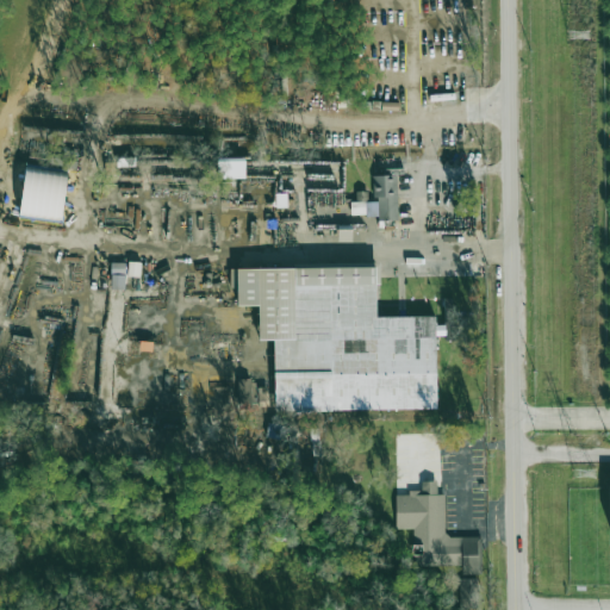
[(246,178),(244,157),(217,157),(218,178),(246,178)]
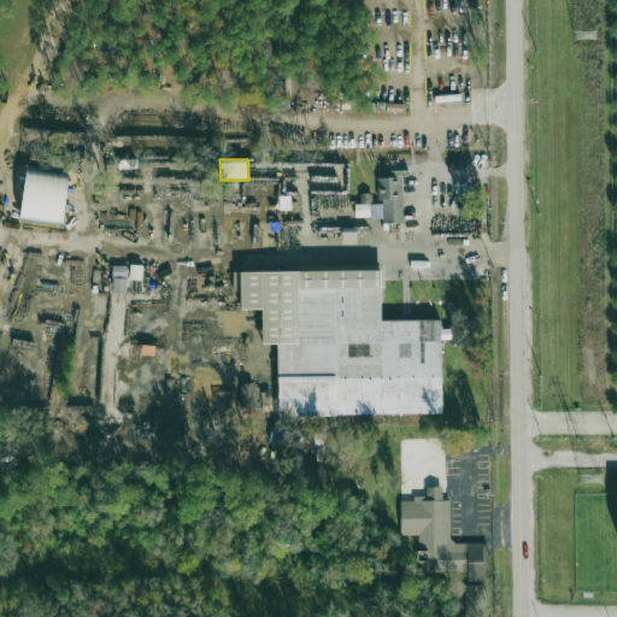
[(63,225),(68,174),(25,169),(19,221),(63,225)]
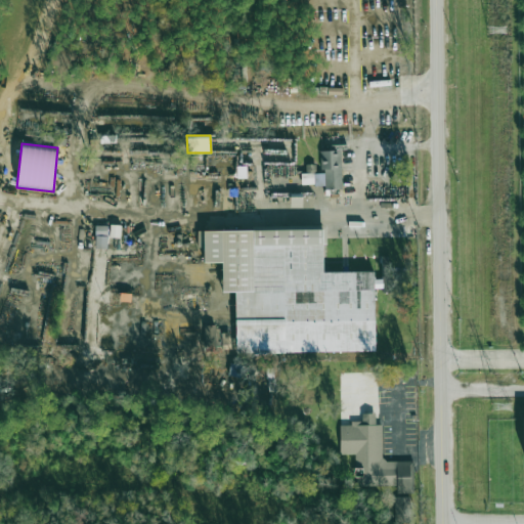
[(342,188),(341,146),(320,146),(321,173),(302,173),(302,184),(324,184),(324,189),(342,188)]
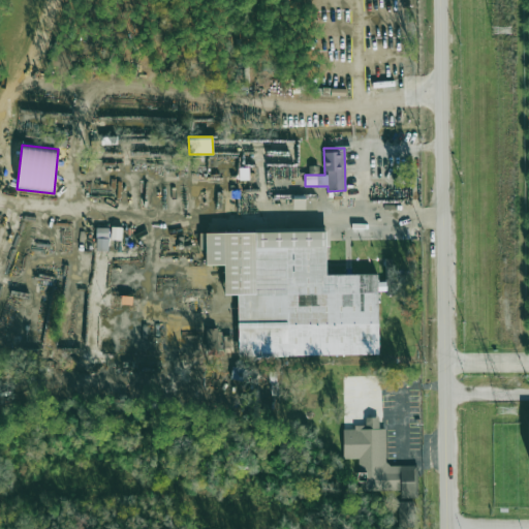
[(121,240),(122,227),(112,226),(111,239),(121,240)]
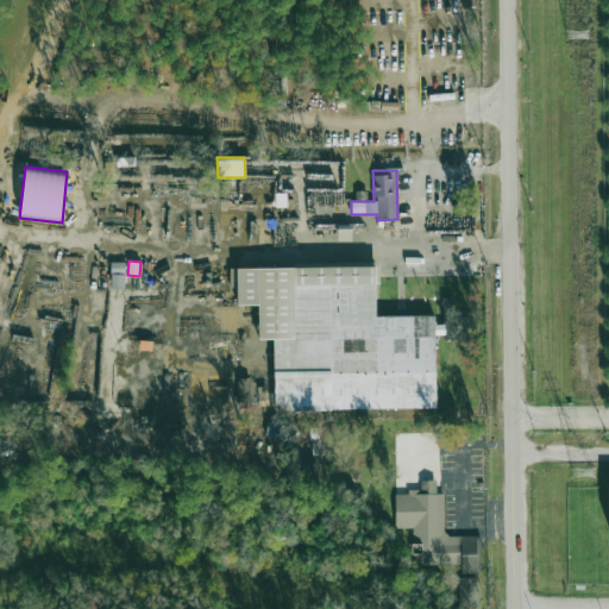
[(111,289),(125,289),(125,262),(111,262),(111,289)]
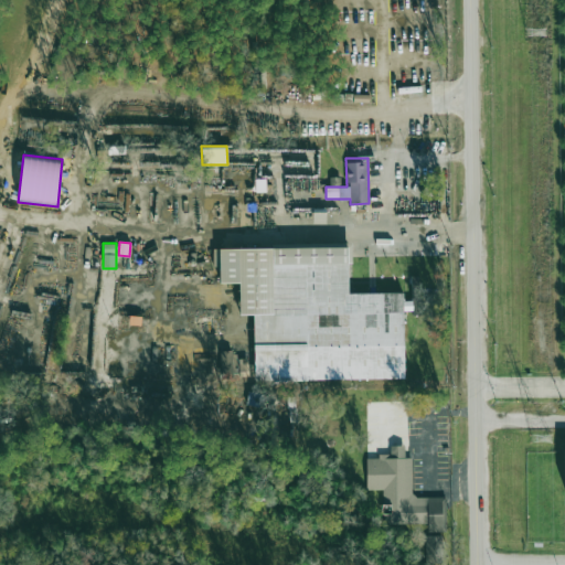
[(404,379),(404,310),(413,310),(413,300),(403,301),(403,292),(350,292),(349,247),(213,248),(213,267),(220,267),(220,283),(240,283),(240,315),(254,315),(254,381),(404,379)]
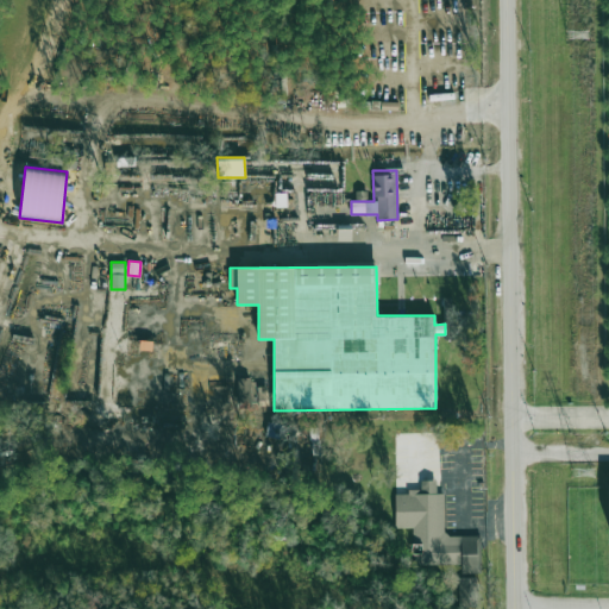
[(482,572),(481,535),(444,537),(444,494),(437,494),(435,479),(421,481),(421,490),(408,490),(408,494),(395,494),(395,528),(413,527),(413,553),(420,553),(421,565),(462,564),(462,573),(482,572)]
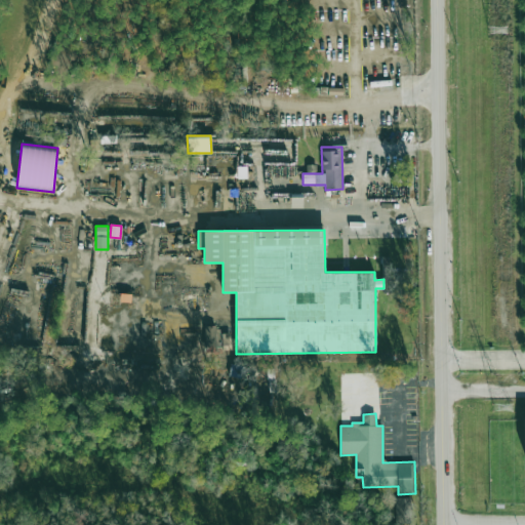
[(411,497),(396,497),(396,524),(412,524),(411,497)]
